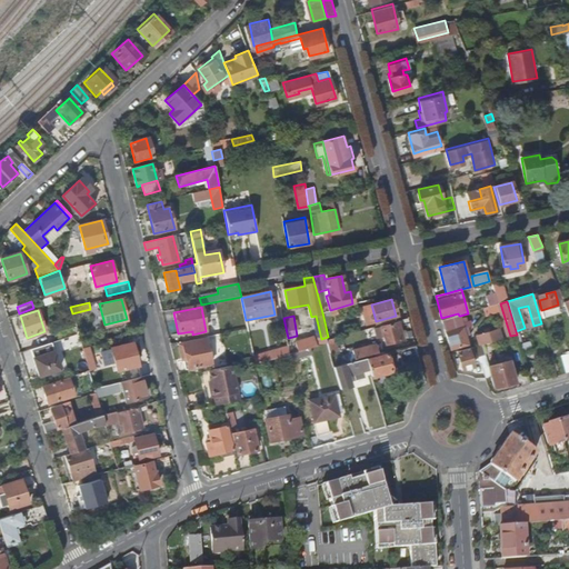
[(459,316),(442,320),(450,351),(469,346),(460,316),(459,316)]
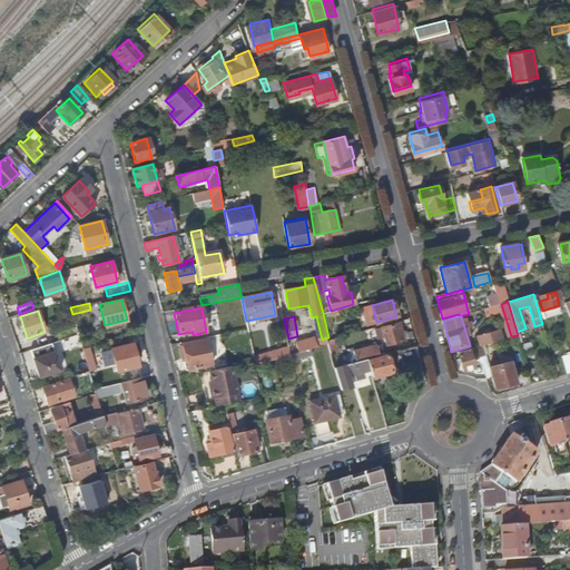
[(399,323),(400,328),(411,325),(409,318),(399,321),(399,323)]
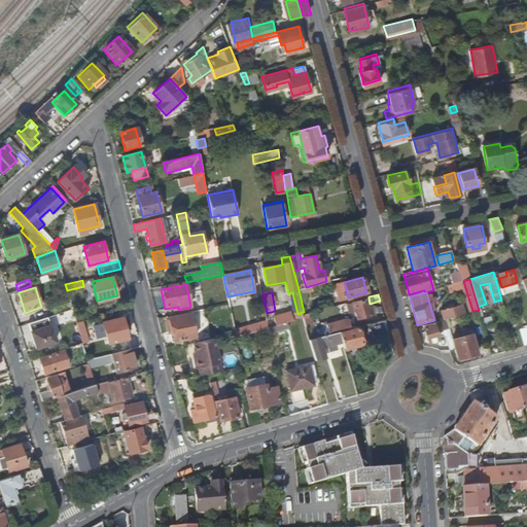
[(371,307),(370,304),(369,299),(352,304),(346,305),(348,313),(355,311),(357,319),(371,316),(369,308),(371,307)]
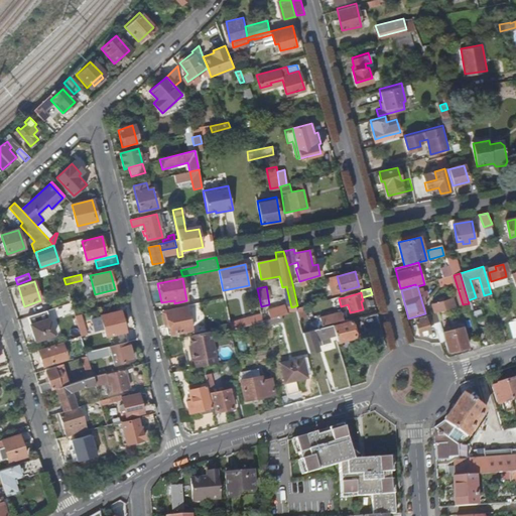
[(55,300),(57,306),(62,305),(71,302),(69,296),(55,300)]
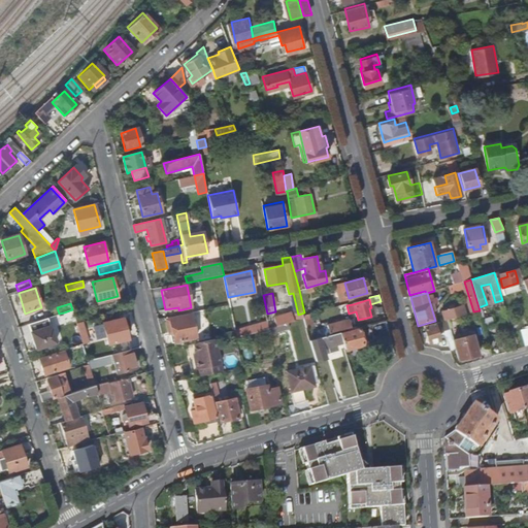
[(444,311),(447,320),(449,319),(468,314),(465,306),(444,311)]
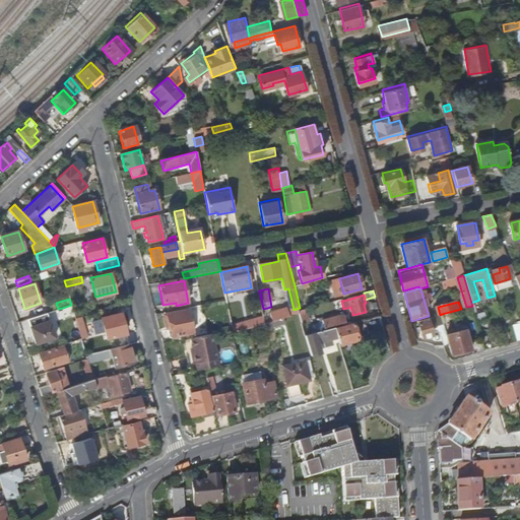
[(312,321),(308,307),(301,309),(302,313),(304,323),(312,321)]
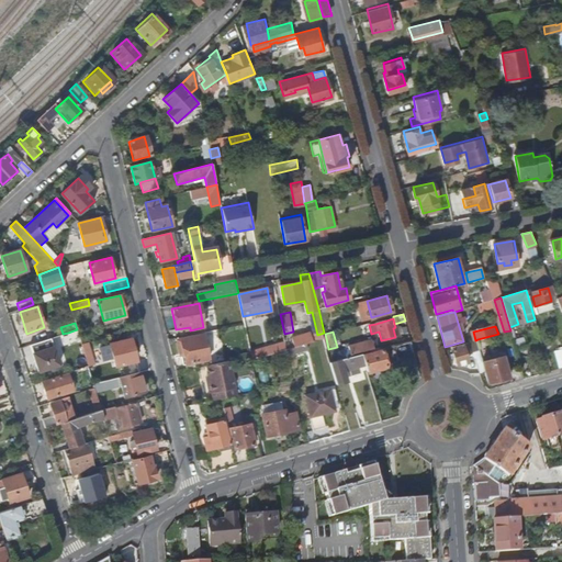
[(295,338),(299,346),(307,344),(314,341),(312,333),(295,338)]
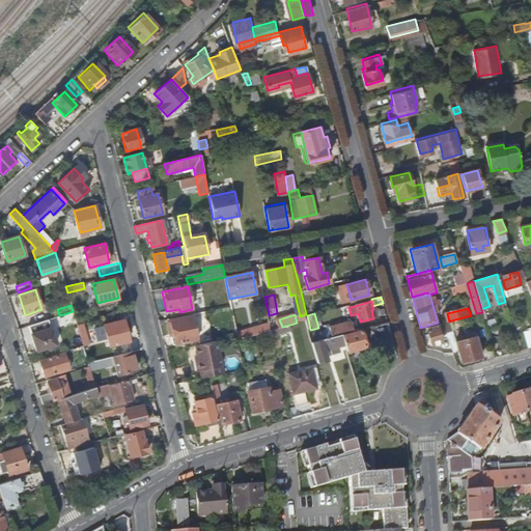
[(192,315),(170,319),(174,345),(197,341),(192,315)]
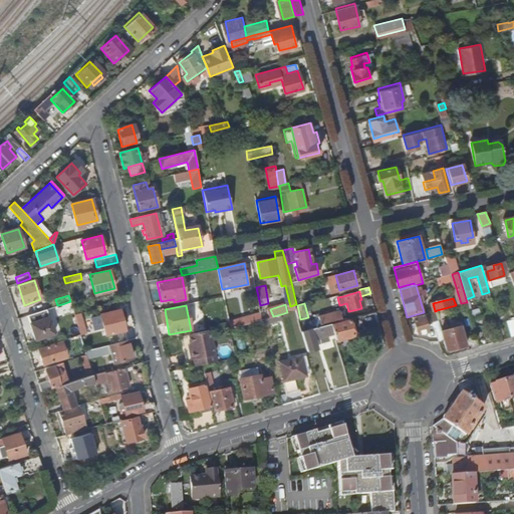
[(52,307),(33,313),(36,321),(30,324),(35,340),(54,335),(48,317),(55,315),(52,307)]
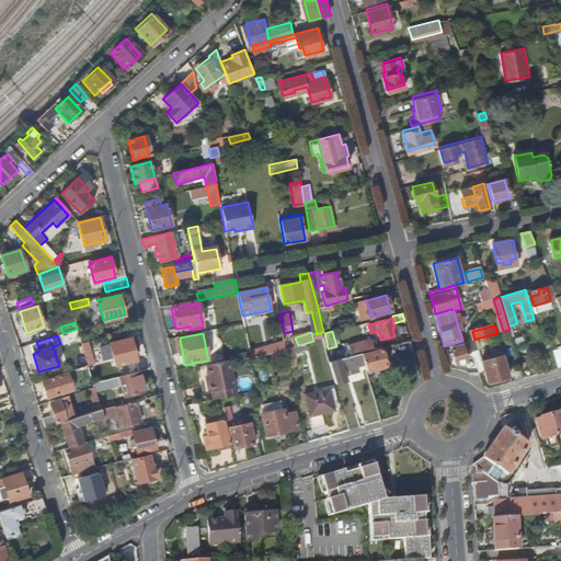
[(130,336),(109,342),(114,364),(136,358),(130,336)]
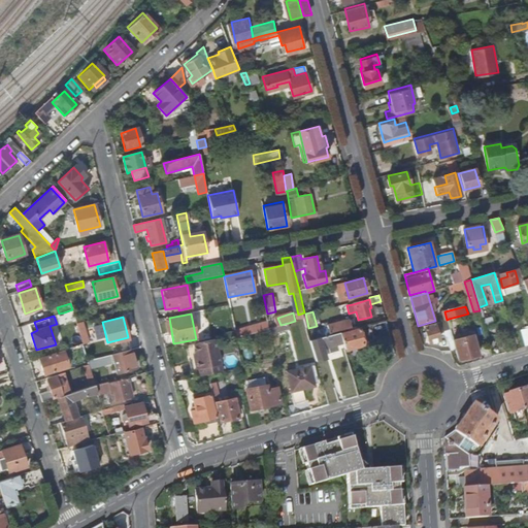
[(441,322),(444,333),(452,331),(449,319),(447,320),(441,322)]
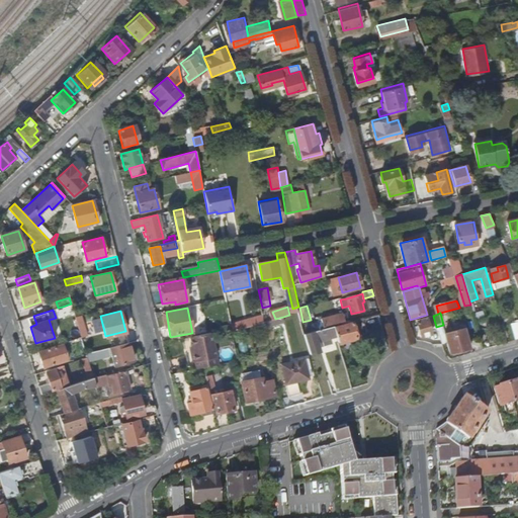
[(337,314),(321,318),(323,327),(340,322),(337,314)]
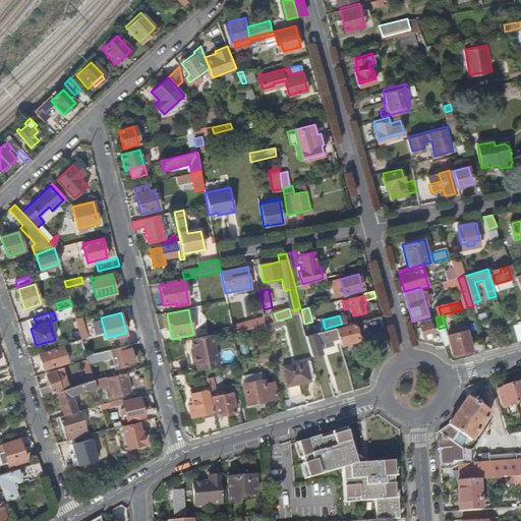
[(381,315),(365,320),(370,337),(385,334),(381,315)]
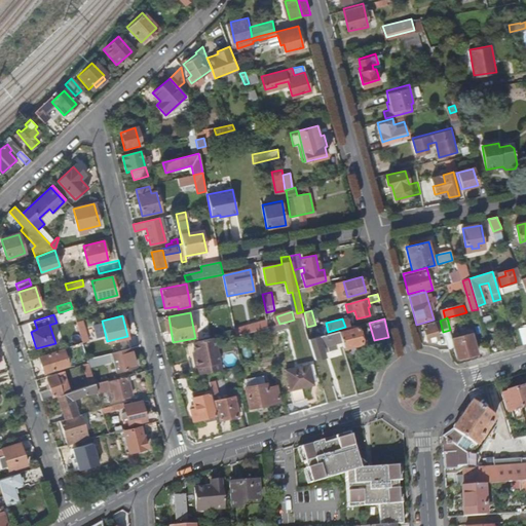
[(84,340),(79,321),(76,321),(82,341),(84,340)]
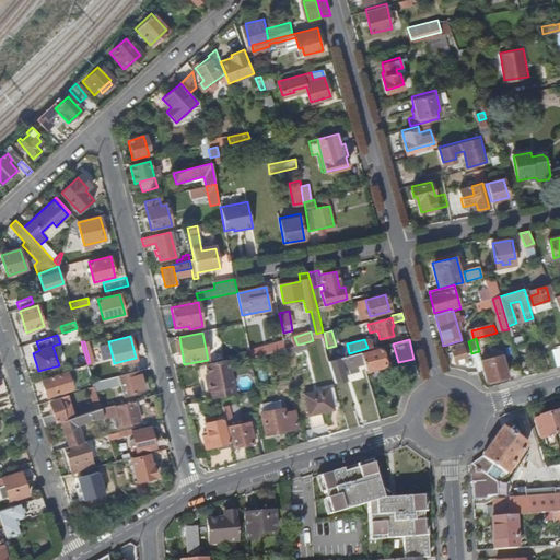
[(263,347),(264,353),(288,348),(286,342),(263,347)]
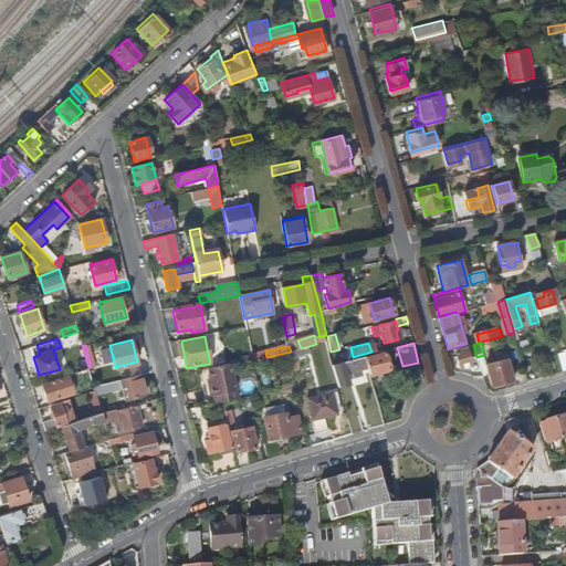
[(292,352),(293,358),(311,353),(310,346),(301,348),(292,352)]
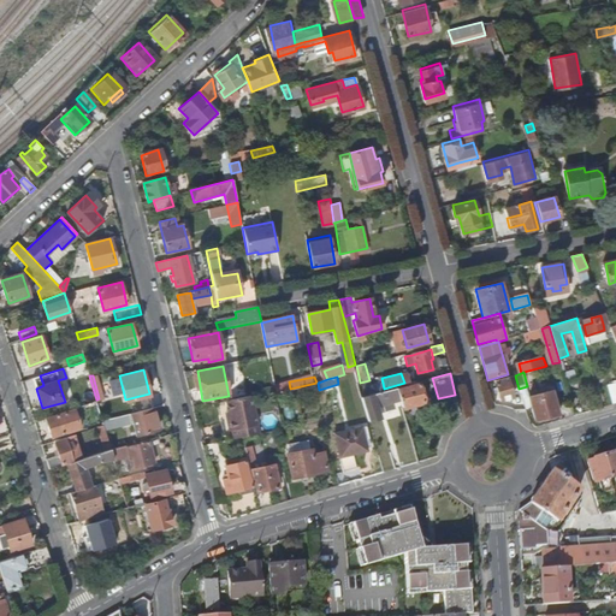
[(495,383),(496,390),(498,394),(499,402),(511,398),(509,389),(511,389),(509,377),(505,378),(507,380),(495,383)]
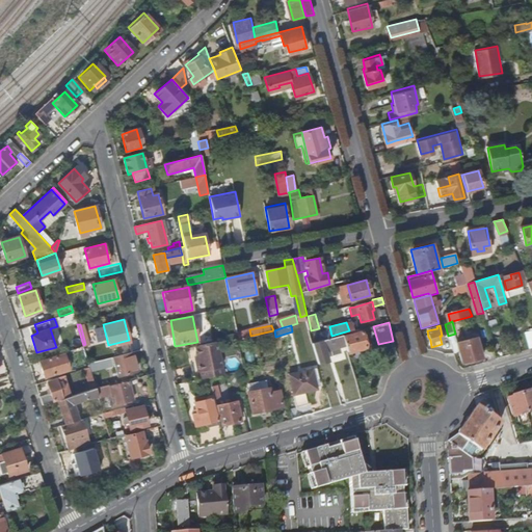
[(346,345),(347,351),(366,346),(362,329),(343,335),(346,345)]
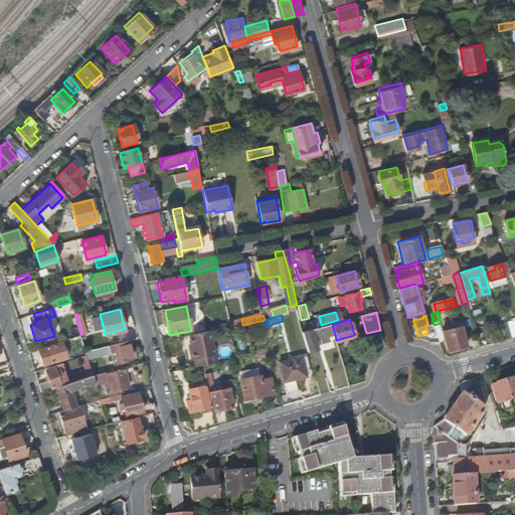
[(474,324),(479,339),(491,336),(486,320),(474,324)]
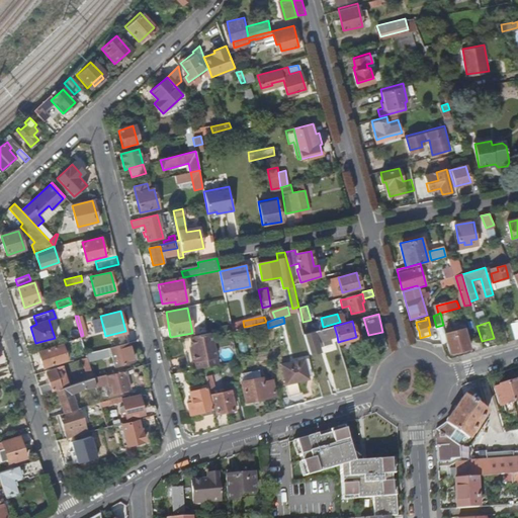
[(306,333),(311,354),(321,351),(318,341),(324,340),(325,345),(331,343),(330,338),(337,336),(334,326),(306,333)]
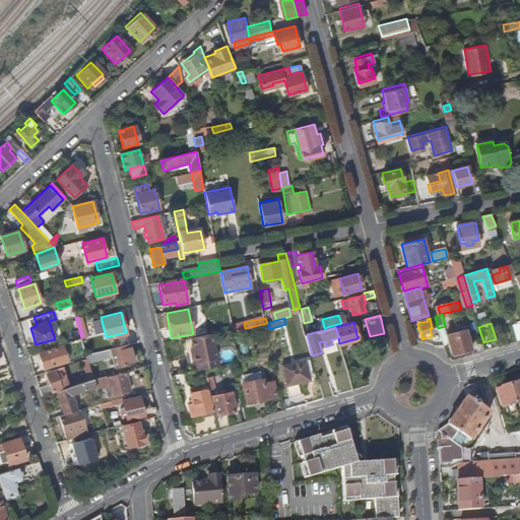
[(466,330),(448,336),(453,355),(471,350),(466,330)]
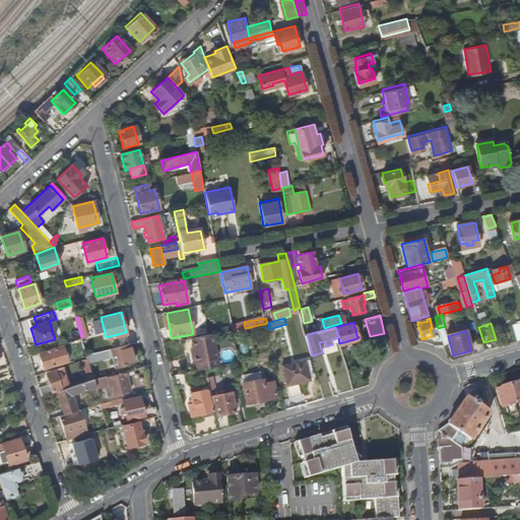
[(435,337),(438,347),(444,346),(440,332),(436,334),(435,337)]
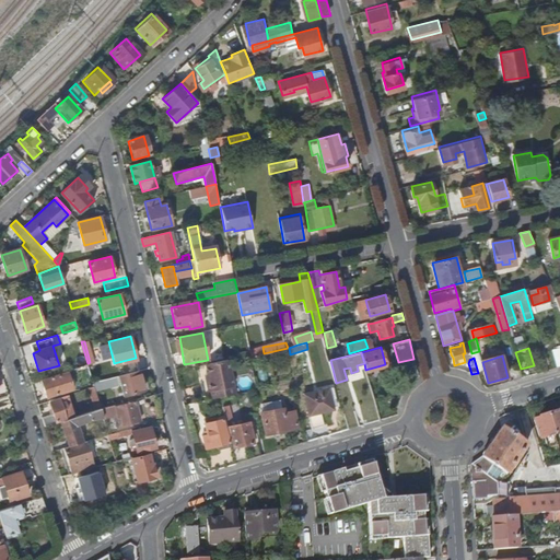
[(229,360),(206,364),(208,374),(209,382),(207,382),(208,392),(211,391),(212,398),(220,396),(235,393),(229,360)]
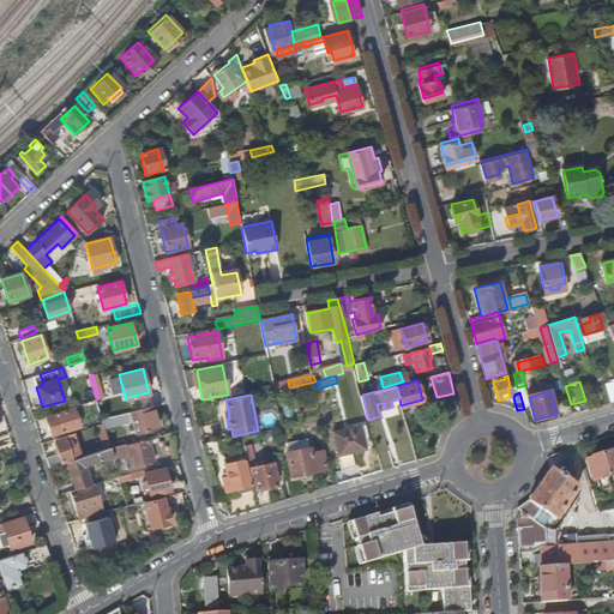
[(157,420),(154,404),(101,417),(102,422),(118,419),(120,429),(122,428),(125,434),(130,432),(131,434),(157,427),(155,421),(157,420)]
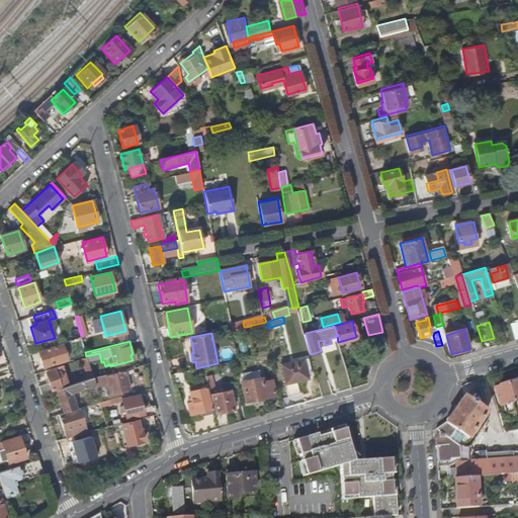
[(62,344),(38,352),(44,368),(67,360),(62,344)]
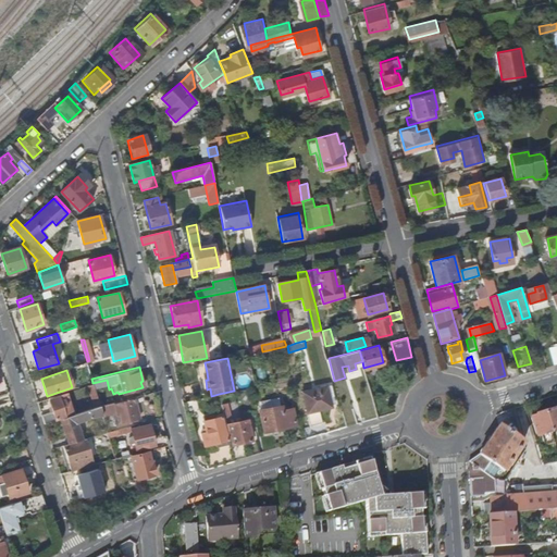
[(93,383),(87,385),(94,407),(99,405),(93,383)]
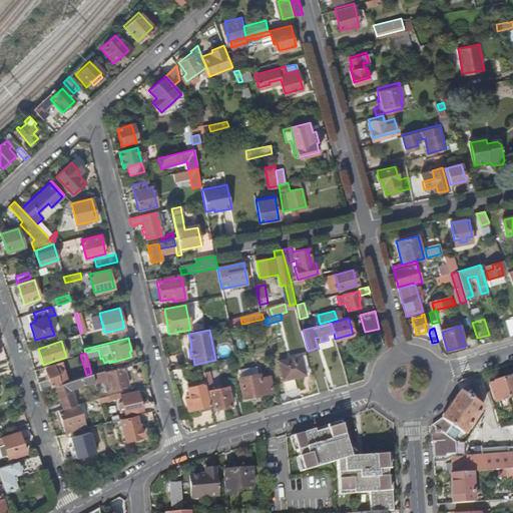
[(303,356),(280,361),(287,392),(299,389),(296,378),(307,375),(303,356)]
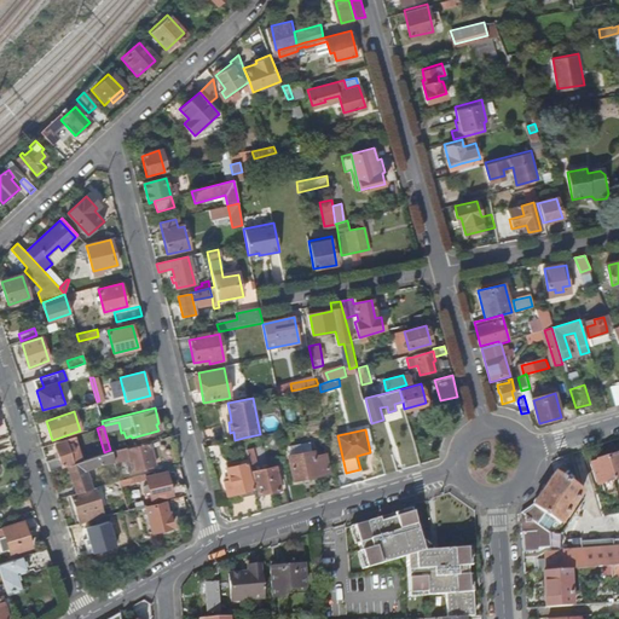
[(76,450),(73,437),(53,444),(58,457),(46,461),(50,470),(67,464),(80,461),(79,453),(70,456),(69,452),(76,450)]
